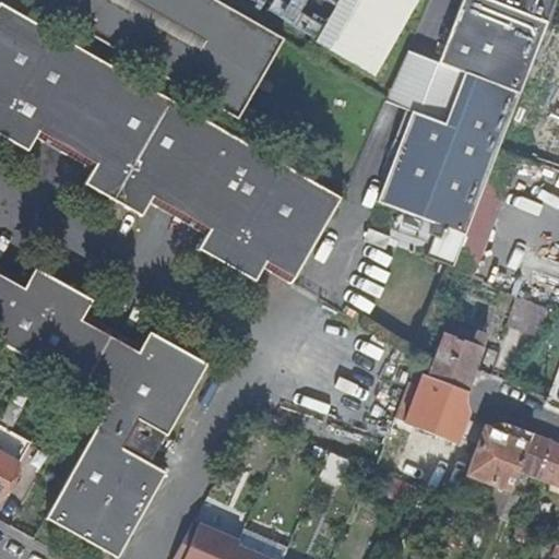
[(26,0),(238,120),(284,39),(213,0),(26,0)]
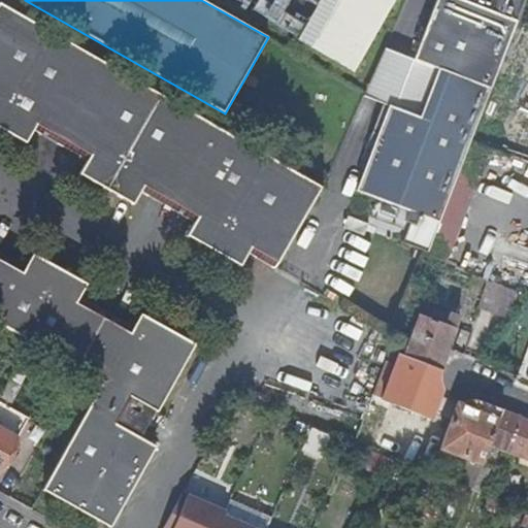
[(267,0),(262,11),(298,29),(311,0),(267,0)]
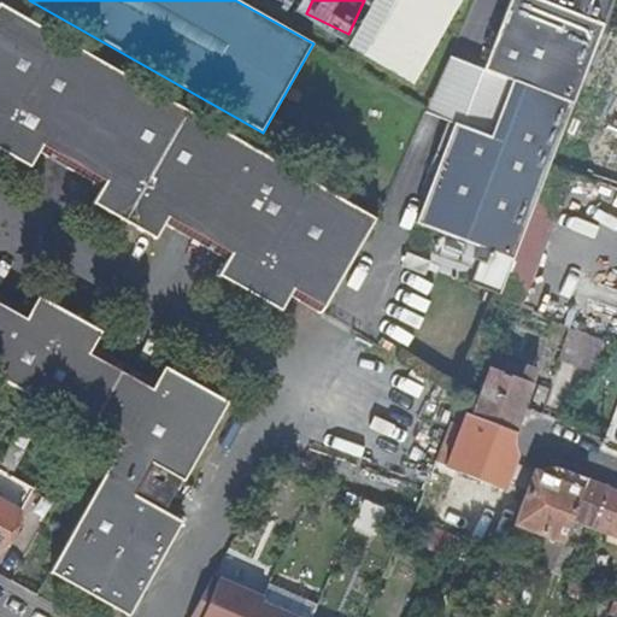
[(416,82),(453,0),(369,0),(346,50),(416,82)]
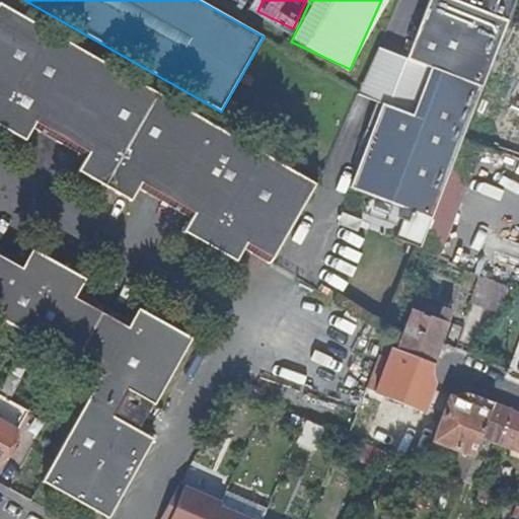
[(448,0),(445,10),(428,4),(402,70),(425,78),(406,127),(377,116),(345,201),(430,232),(466,137),(516,0),(448,0)]
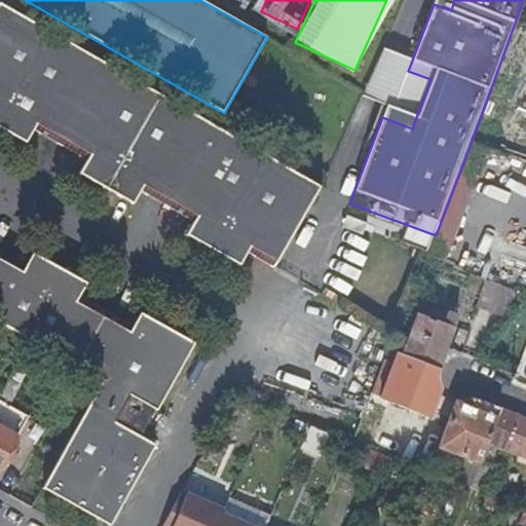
[(0,2),(0,108),(37,129),(45,116),(92,144),(85,157),(139,188),(147,175),(201,205),(194,219),(248,251),(256,237),(282,252),(321,185),(0,2)]
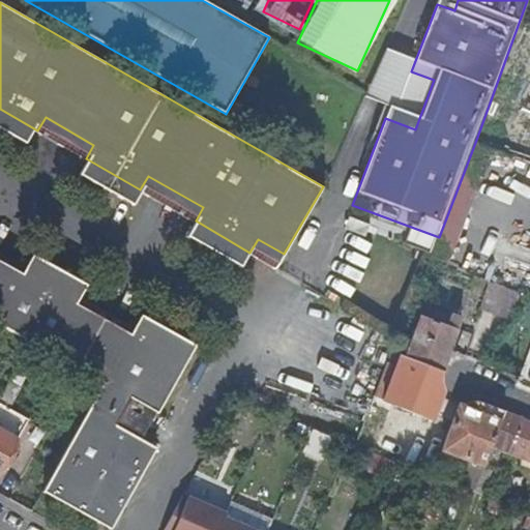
[(529,43),(527,43),(497,133),(529,144),(529,43)]
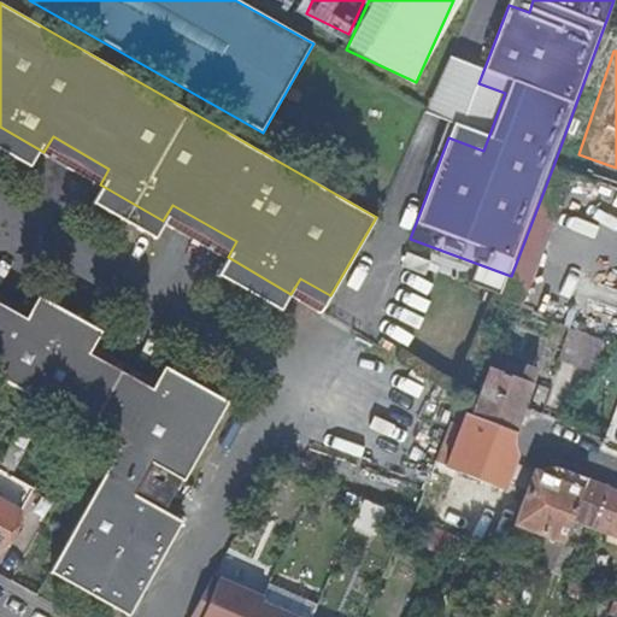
[(115,457),(56,564),(134,607),(183,516),(142,493),(160,462),(187,476),(229,399),(166,363),(158,378),(95,344),(104,328),(40,292),(31,307),(0,289),(0,372),(123,441),(115,457)]
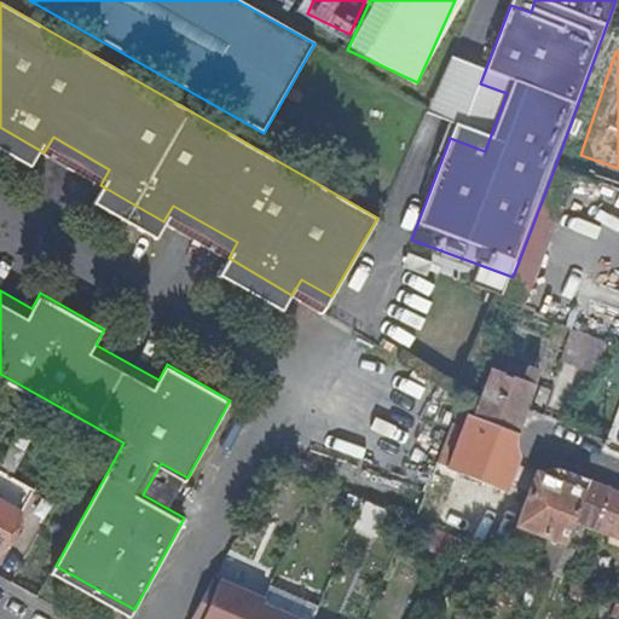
[(611,340),(577,327),(565,357),(599,370),(611,340)]
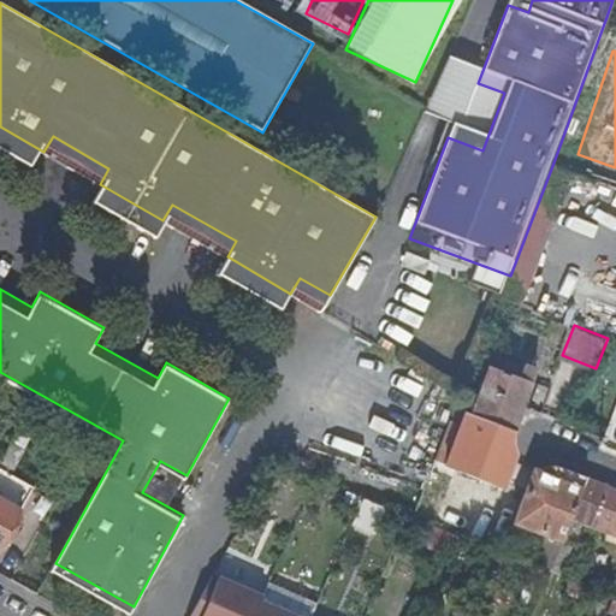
[(492,365),(474,413),(497,421),(516,428),(521,414),(534,381),(492,365)]
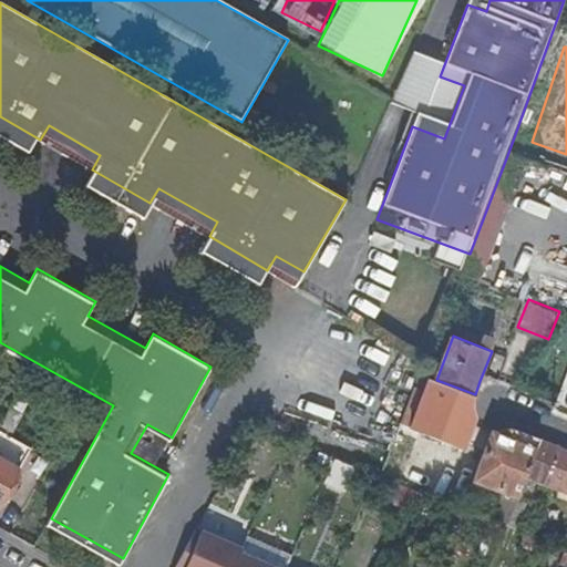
[(426,388),(416,384),(402,420),(412,424),(412,425),(439,436),(445,419),(451,404),(457,388),(436,380),(431,378),(426,388)]
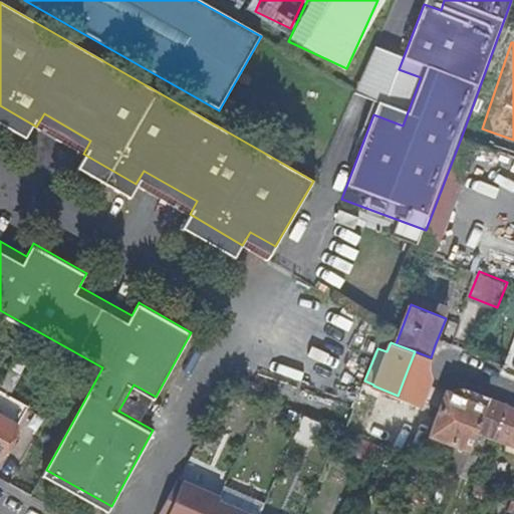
[(29,358),(19,353),(11,367),(0,387),(0,389),(10,395),(29,358)]
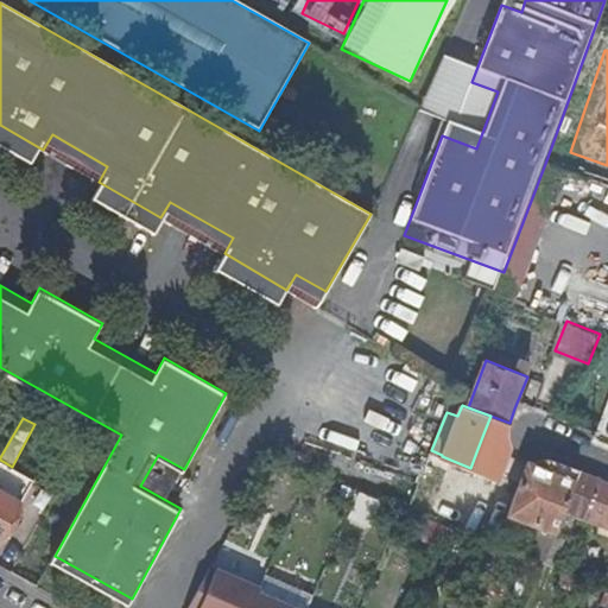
[(0,457),(13,435),(5,430),(0,436),(0,457)]
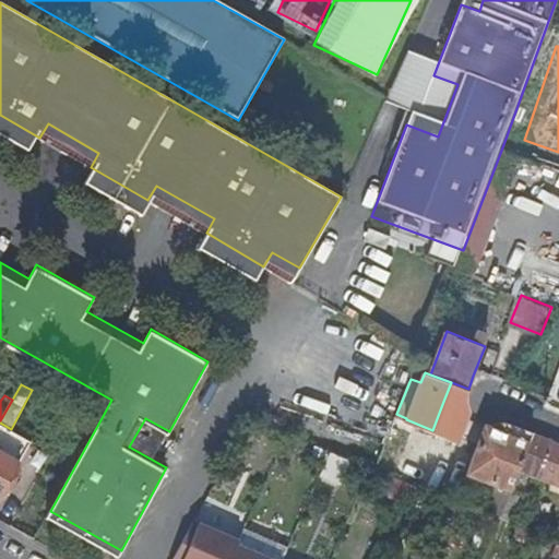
[(444,399),(439,413),(445,415),(451,402),(444,399)]
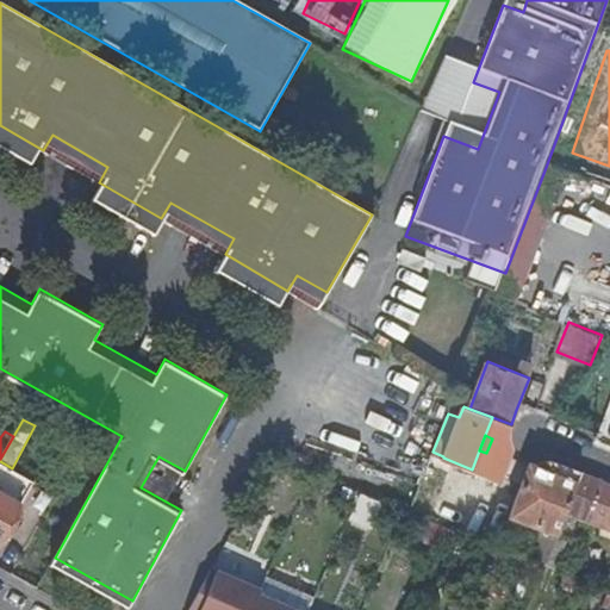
[(518,492),(530,462),(516,458),(505,486),(518,492)]
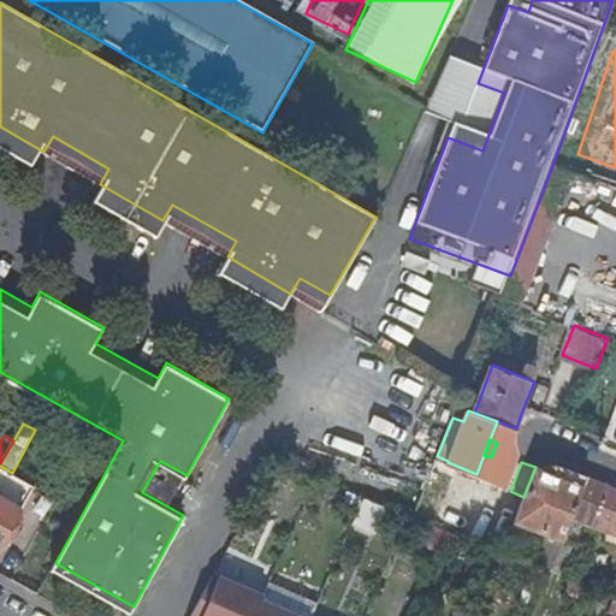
[(537,465),(535,467),(523,497),(515,520),(546,533),(535,562),(545,566),(551,568),(573,516),(588,475),(554,462),(549,465),(546,465),(545,466),(543,466),(540,466),(537,465)]
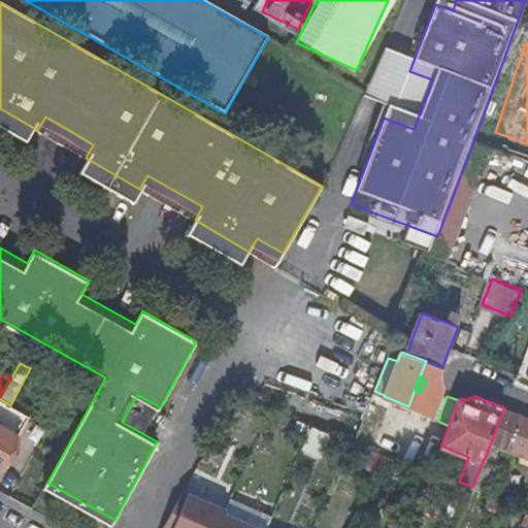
[(527,417),(504,407),(491,442),(527,457),(527,417)]
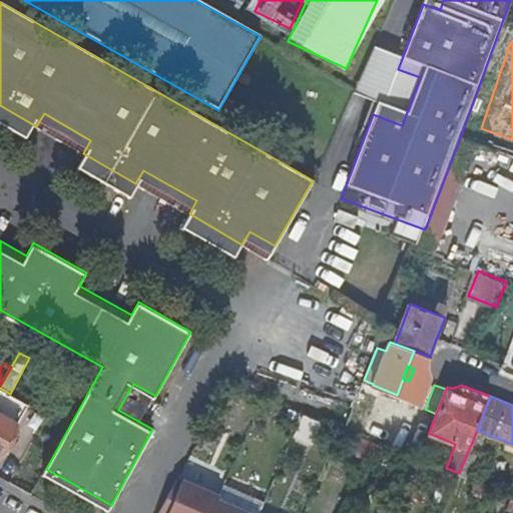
[(0,413),(0,456),(0,457),(19,424),(0,413)]
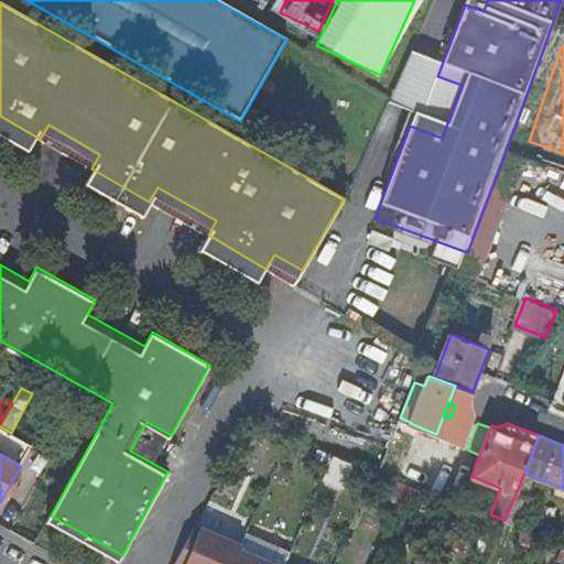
[(203,528),(185,563),(232,563),(239,550),(241,545),(203,528)]
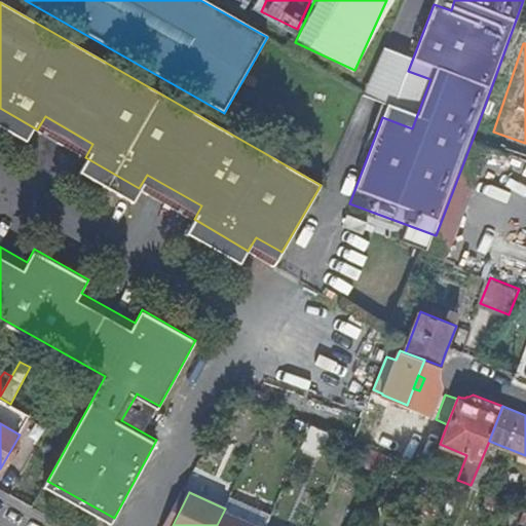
[(254,525),(223,513),(217,525),(254,525)]
